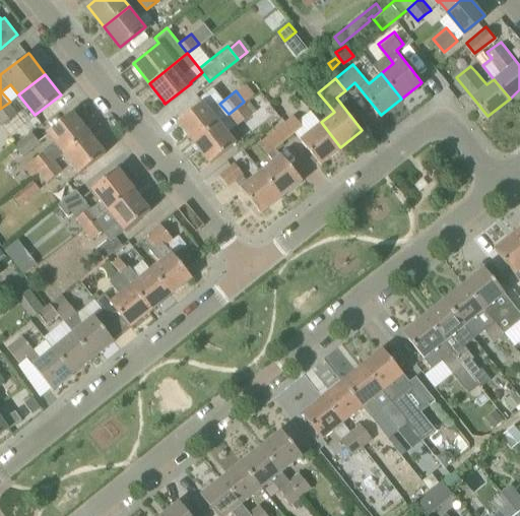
[(203,100),(178,120),(179,121),(194,140),(219,121),(203,100)]
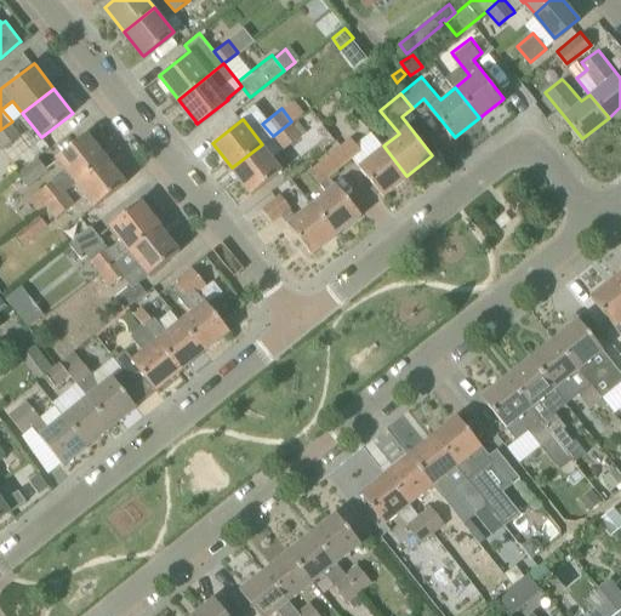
[(21,133),(12,121),(0,130),(0,143),(3,148),(21,133)]
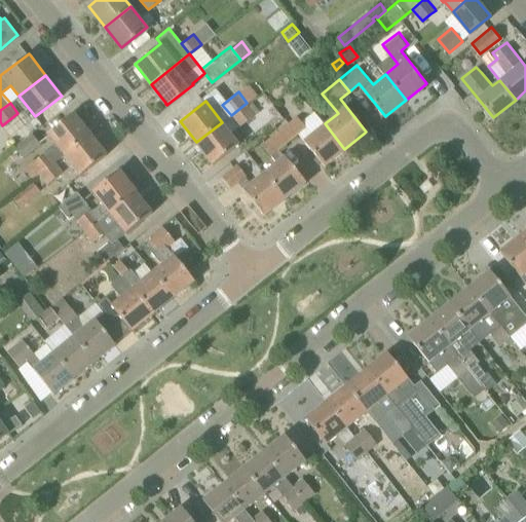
[(247,103),(231,115),(238,125),(256,113),(255,113),(247,103)]
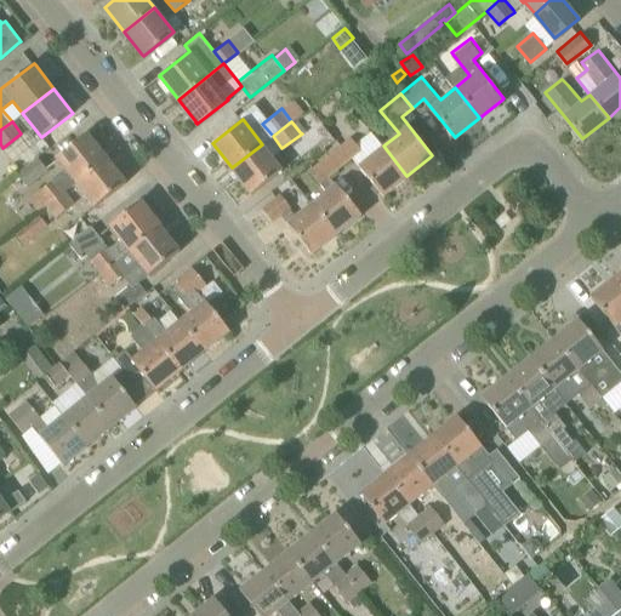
[(322,123),(315,127),(323,136),(317,140),(323,147),(335,137),(322,123)]
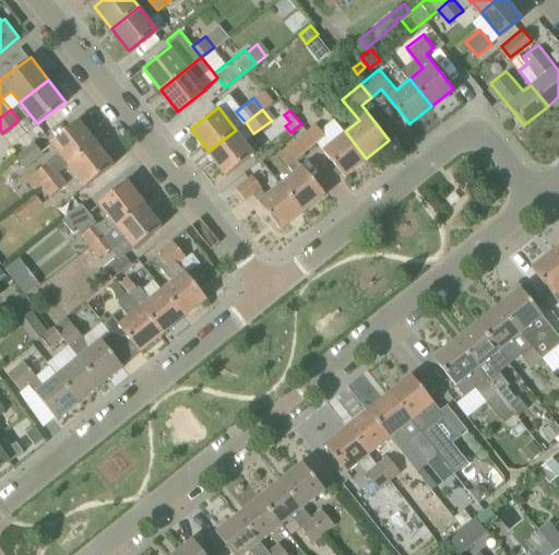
[(334,116),(321,126),(330,137),(342,127),(334,116)]
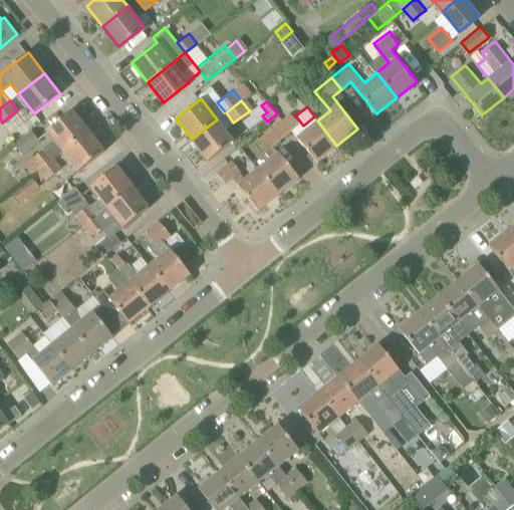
[(35,171),(53,156),(62,150),(87,129),(73,109),(72,108),(46,130),(53,139),(23,163),(31,173),(35,171)]
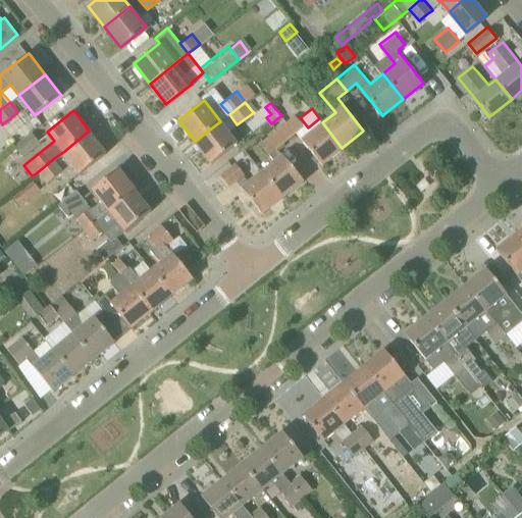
[(294,113),(276,127),(285,139),(295,132),(302,139),(322,164),(324,162),(342,148),(322,122),(310,133),(294,113)]
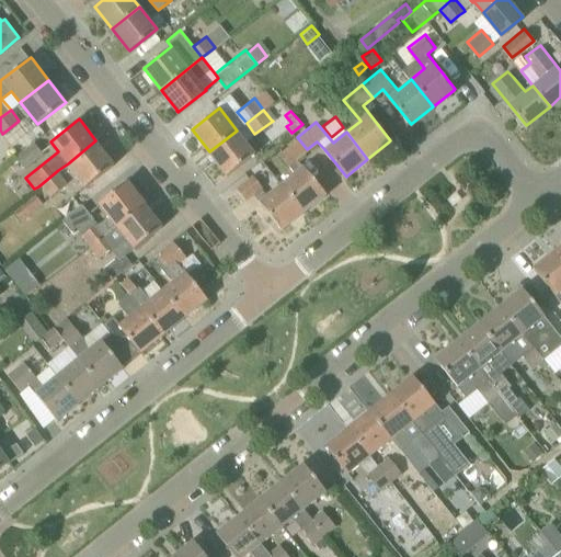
[(237,131),(209,151),(226,172),(227,174),(241,162),(254,152),(251,148),(245,140),(237,131)]
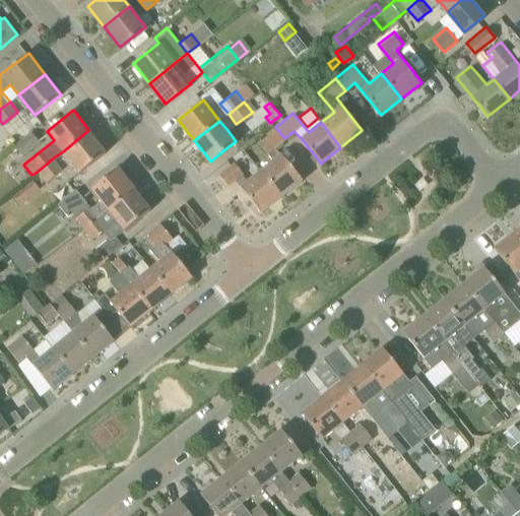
[(258,141),(274,159),(261,170),(281,195),(301,180),(302,179),(275,147),(284,138),(275,127),(258,141)]
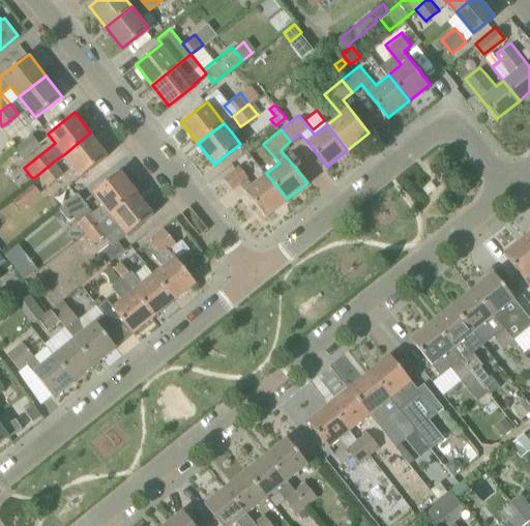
[(15,147),(22,157),(40,143),(33,133),(15,147)]
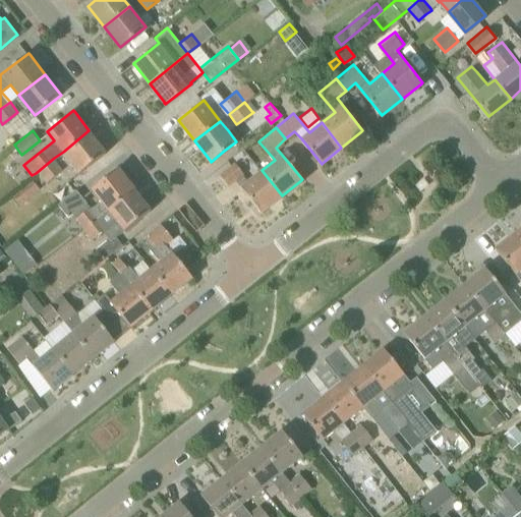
[(89,130),(63,152),(79,172),(106,152),(105,150),(104,151),(89,130)]
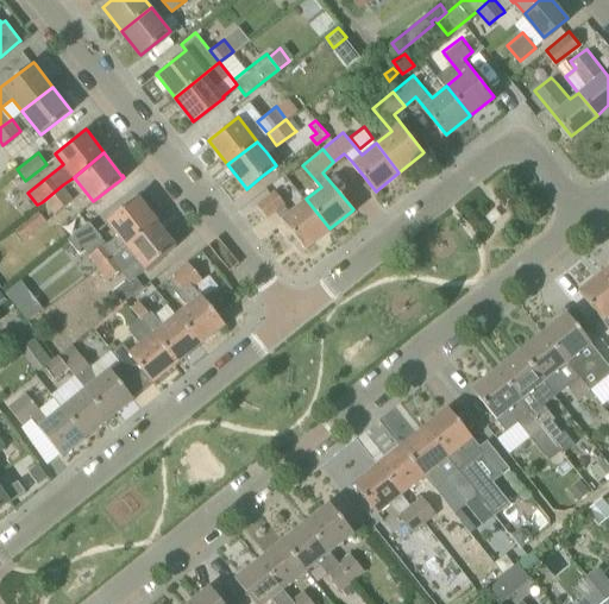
[(73,197),(63,184),(45,199),(55,211),(73,197)]
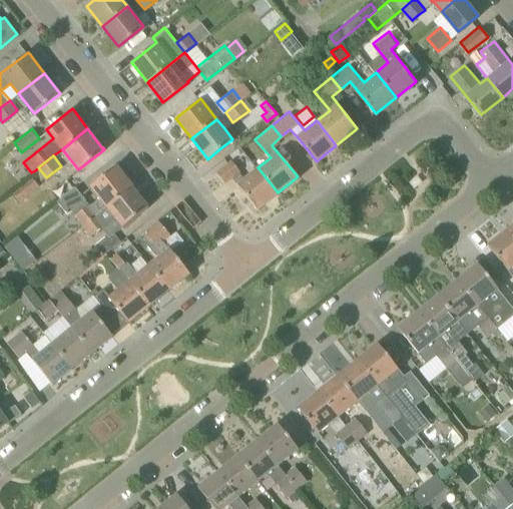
[(264,203),(278,192),(258,167),(246,175),(232,158),(216,170),(224,180),(231,175),(237,183),(258,208),(260,207),(259,207),(264,203)]
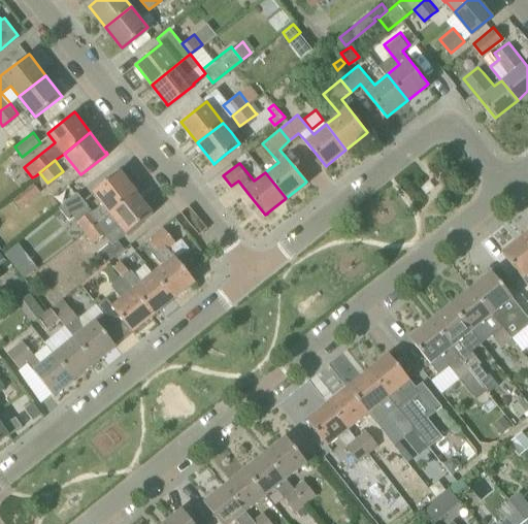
[(78,220),(77,221),(86,230),(136,191),(121,171),(120,169),(93,190),(102,202),(93,209),(92,208),(78,220)]
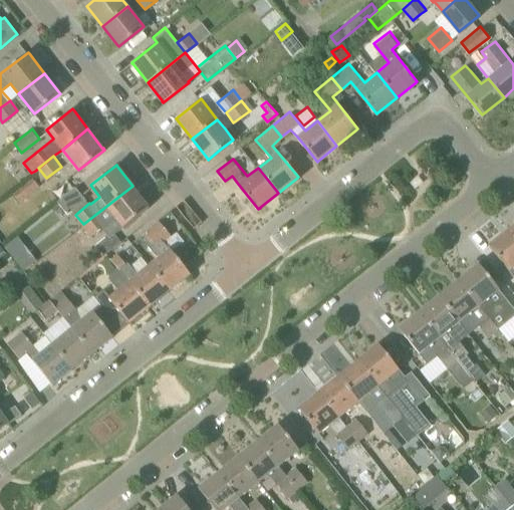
[(12,193),(19,201),(39,185),(32,177),(12,193)]
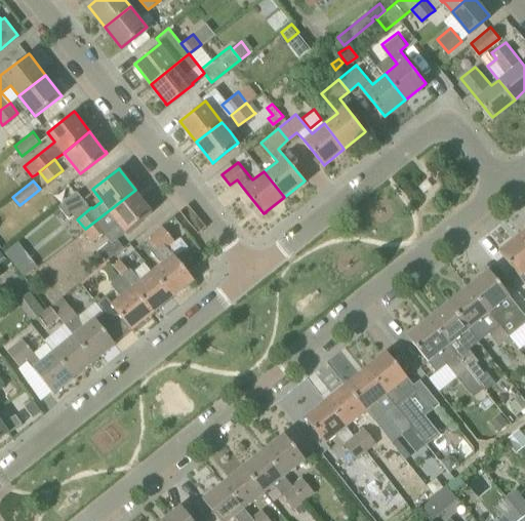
[(75,191),(58,204),(69,216),(73,213),(87,202),(78,190),(76,191),(75,191)]
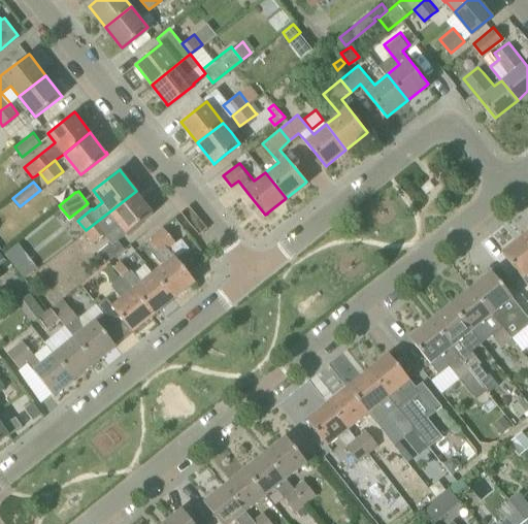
[(152,210),(136,191),(86,230),(85,231),(92,240),(111,226),(120,236),(126,232),(153,211),(152,210)]
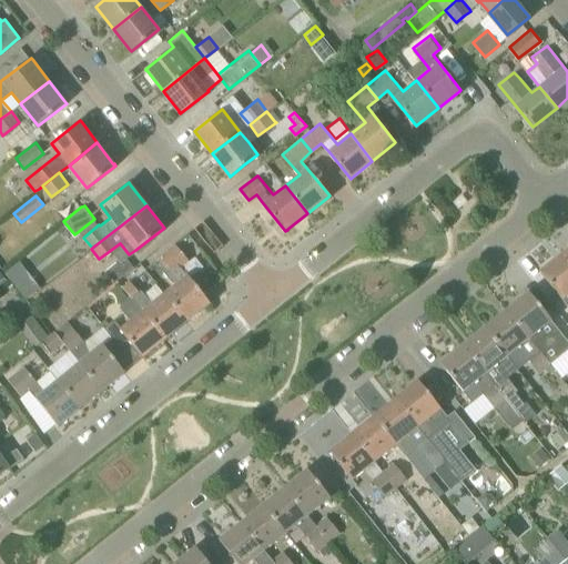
[(175,242),(159,257),(179,280),(164,292),(186,320),(208,302),(210,302),(181,265),(189,259),(175,242)]
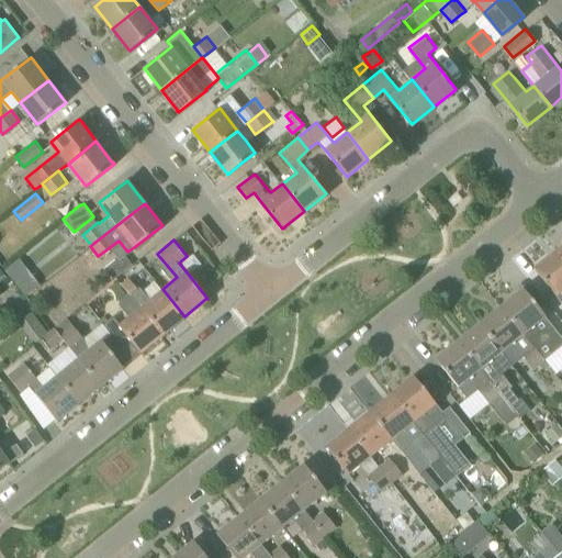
[(561,255),(557,249),(536,266),(535,267),(561,301),(561,255)]
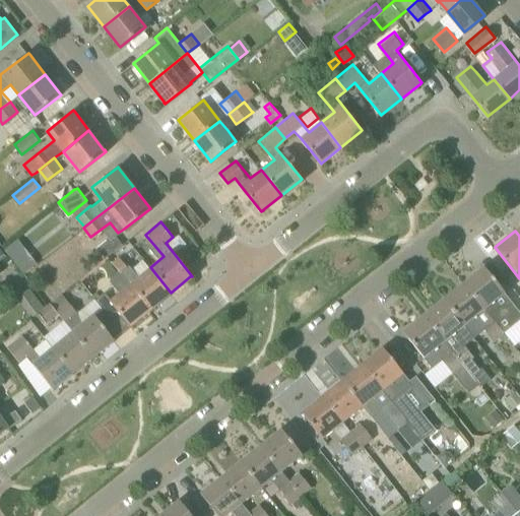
[(19,237),(6,248),(22,269),(36,258),(19,237)]
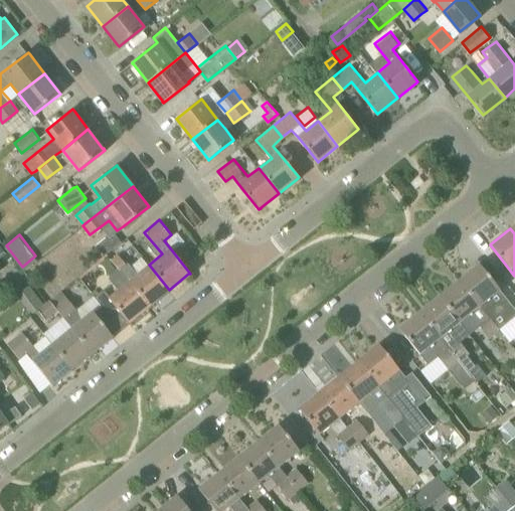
[(111,258),(119,268),(124,274),(125,273),(131,269),(118,252),(111,258)]
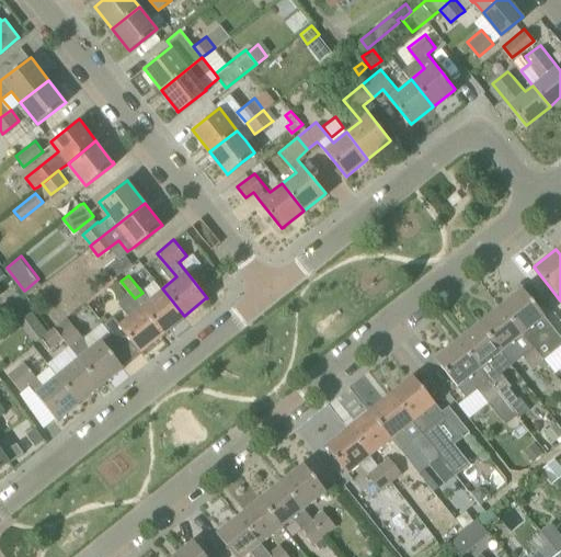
[(553,326),(523,286),(522,288),(500,305),(544,359),(556,349),(544,333),(553,326)]
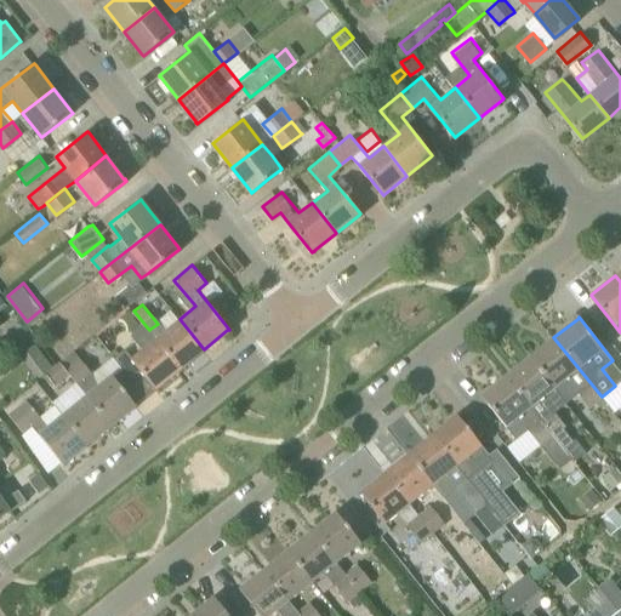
[(157,337),(157,338),(181,369),(204,349),(180,319),(157,337)]
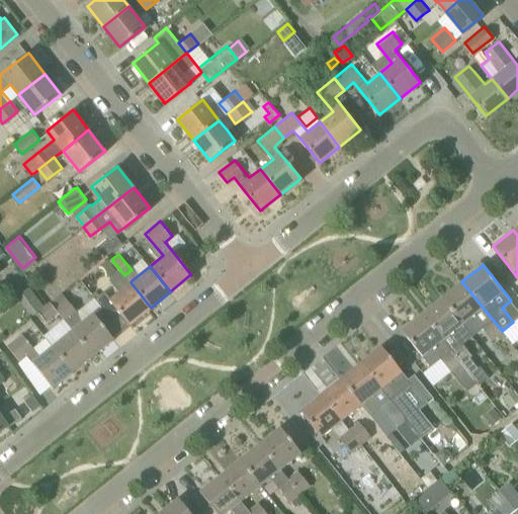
[(131,282),(124,275),(119,269),(109,278),(119,290),(112,297),(105,288),(95,296),(102,306),(102,307),(119,329),(128,322),(131,324),(132,323),(151,308),(131,282)]
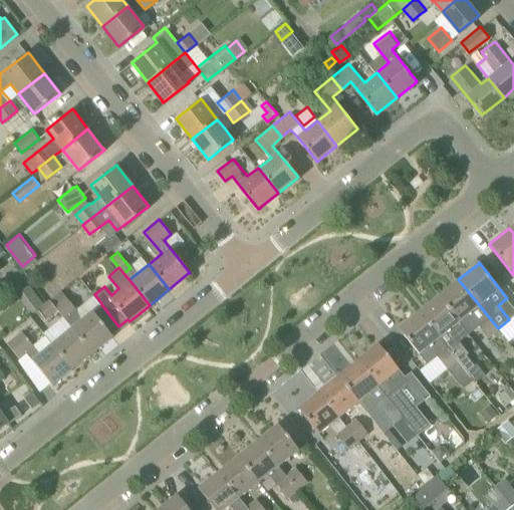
[(498,328),(458,279),(439,294),(469,332),(478,324),(488,336),(498,328)]
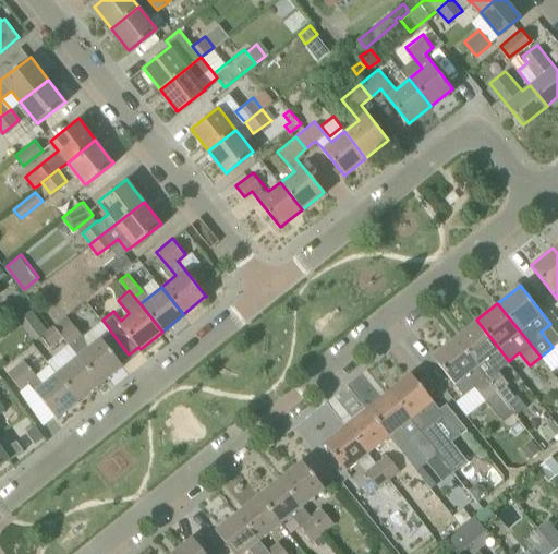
[(34,339),(40,334),(48,328),(32,306),(19,317),(34,339)]
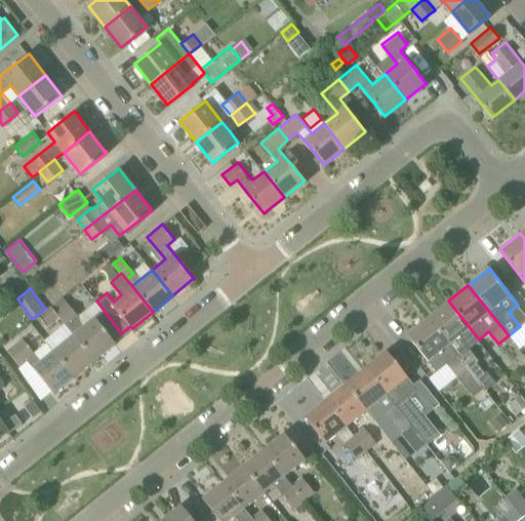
[(62,294),(50,305),(54,310),(66,301),(62,294)]
